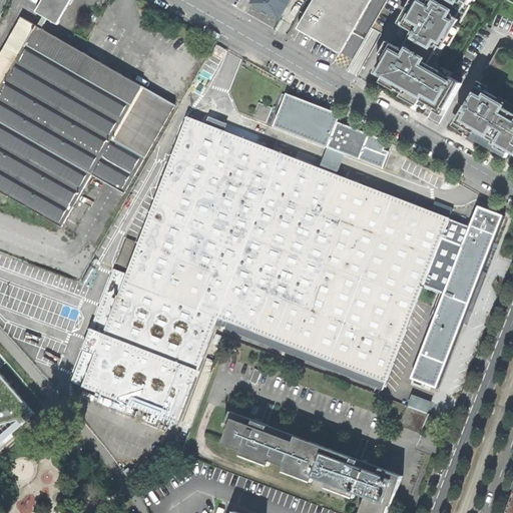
[(91,174),(123,193),(174,104),(94,58),(39,27),(45,17),(57,24),(71,0),(41,0),(35,11),(41,15),(36,25),(21,16),(0,52),(0,191),(61,226),(91,174)]
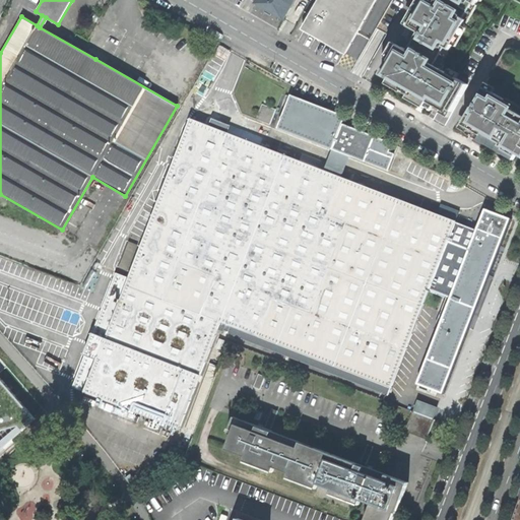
[(309,0),(312,1),(312,0),(257,0),(257,2),(270,10),(284,18),(295,0),(309,0)]
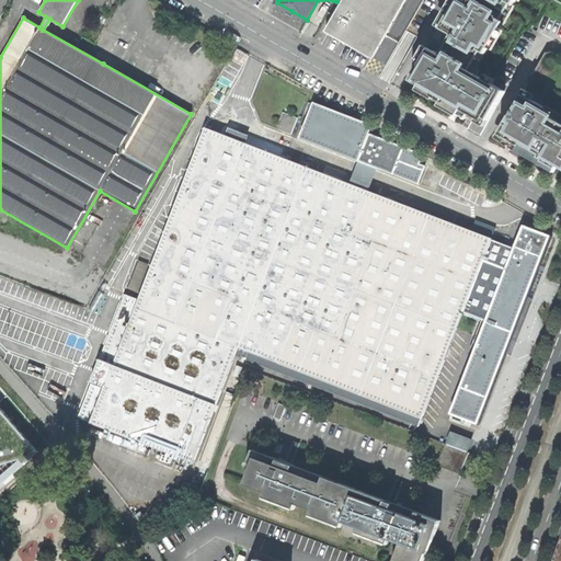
[(371,56),(403,0),(345,0),(329,31),(351,44),(371,56)]
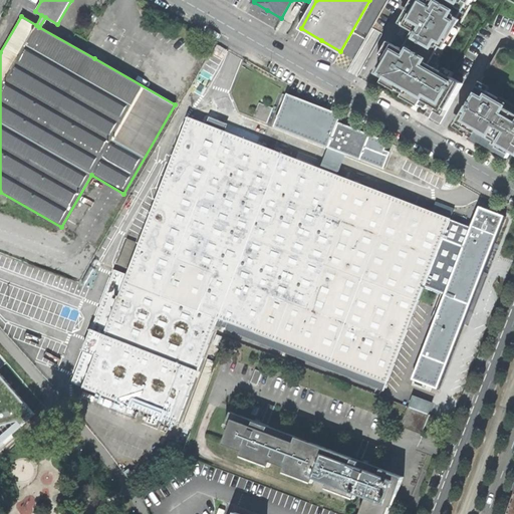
[(387,82),(384,87),(429,112),(431,107),(434,109),(433,112),(445,119),(466,82),(455,76),(458,72),(445,64),(442,69),(441,68),(444,64),(441,62),(451,45),(452,45),(462,29),(457,26),(459,23),(463,26),(476,4),(474,4),(476,0),(477,1),(477,0),(410,0),(406,9),(410,12),(409,14),(407,13),(394,35),(405,41),(403,46),(398,43),(395,48),(390,46),(372,74),(387,82)]
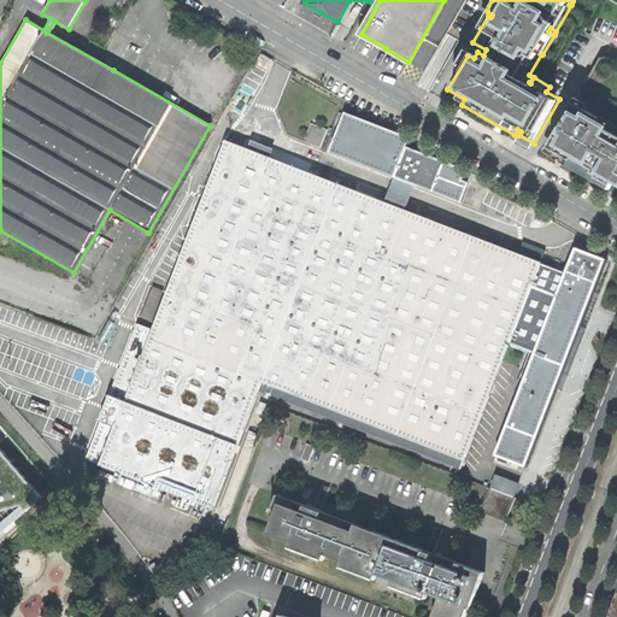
[(509,345),(564,366),(587,305),(605,258),(576,247),(566,271),(405,209),(415,184),(460,203),(466,187),(460,184),(465,170),(405,146),(409,139),(345,112),(329,151),(394,176),(385,201),(269,157),(271,150),(251,141),(247,148),(225,140),(151,330),(136,324),(99,421),(99,422),(84,459),(212,509),(258,391),(459,470),(463,460),(464,460),(509,345)]
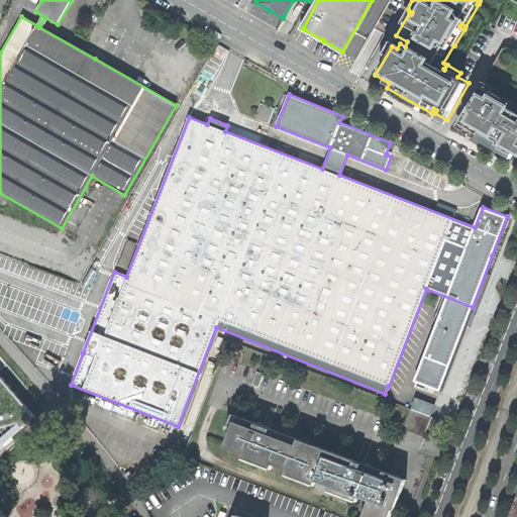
[(473,114),(468,122),(503,143),(502,145),(516,153),(516,107),(492,94),(489,98),(481,94),(470,113),(473,114)]
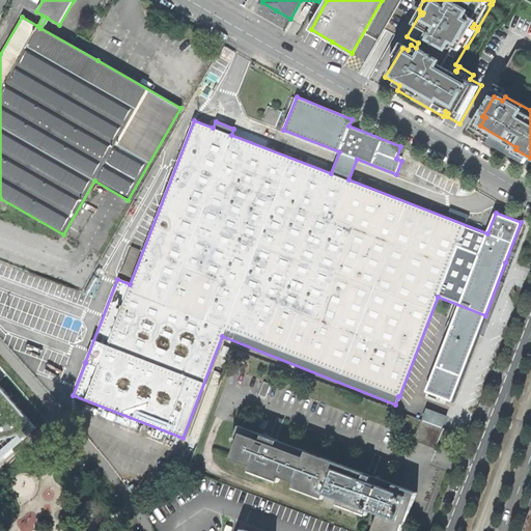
[(485,315),(458,305),(424,393),(450,403),(480,327),(485,315)]
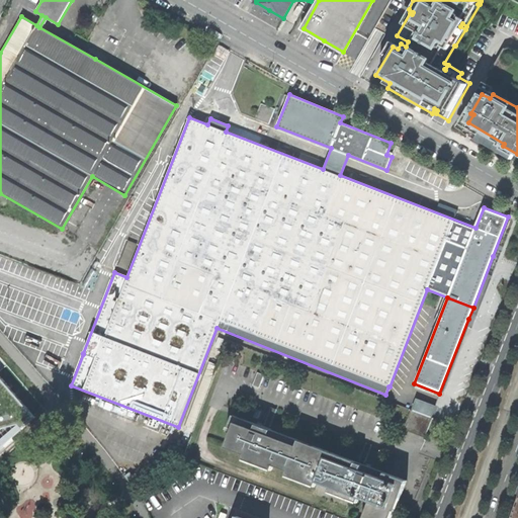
[(413,410),(430,416),(433,407),(417,400),(413,410)]
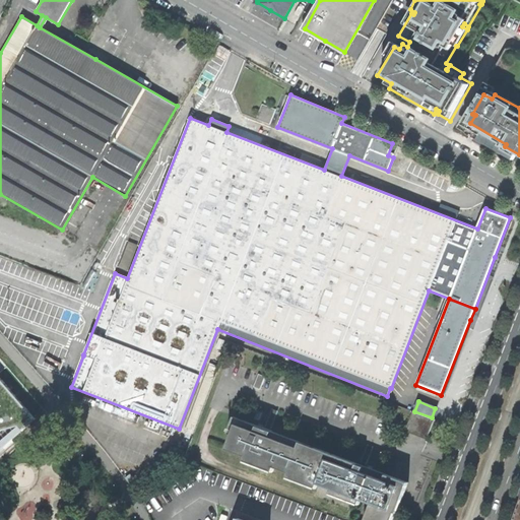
[(404,431),(426,439),(434,418),(411,410),(404,431)]
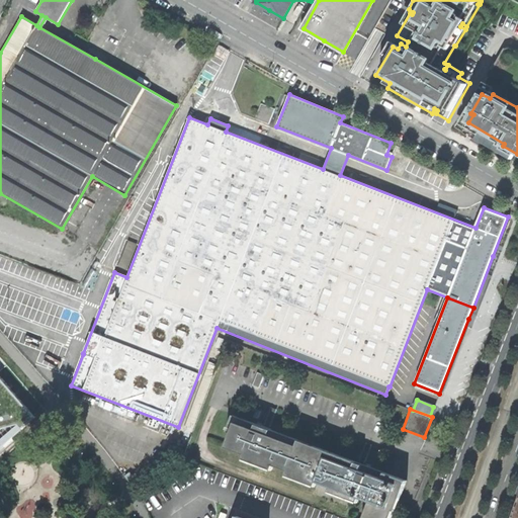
[(363,517),(391,517),(404,489),(407,481),(232,415),(226,431),(230,433),(225,447),(244,454),(243,458),(271,469),(273,465),(287,470),(285,475),(315,486),(317,482),(326,485),(328,481),(332,483),(331,487),(329,491),(357,502),(360,497),(369,502),(373,503),(368,516),(364,515),(363,517)]
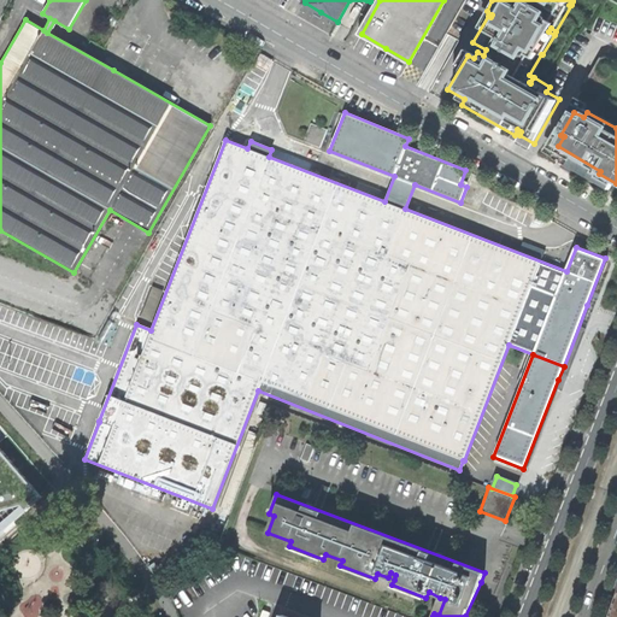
[(440,598),(434,613),(439,615),(445,599),(440,598)]
